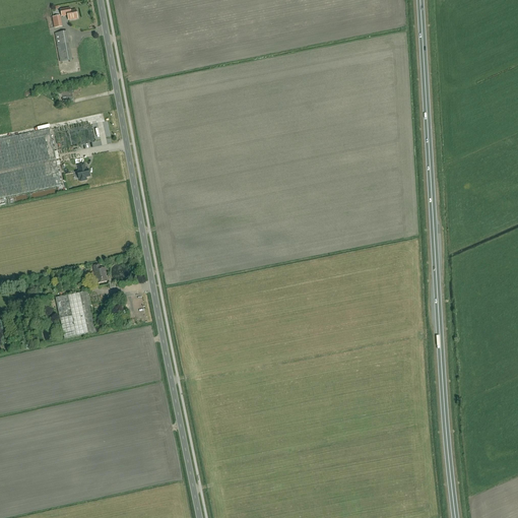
[(63,8),(64,15),(70,14),(71,18),(80,17),(78,8),(71,10),(71,7),(63,8)]
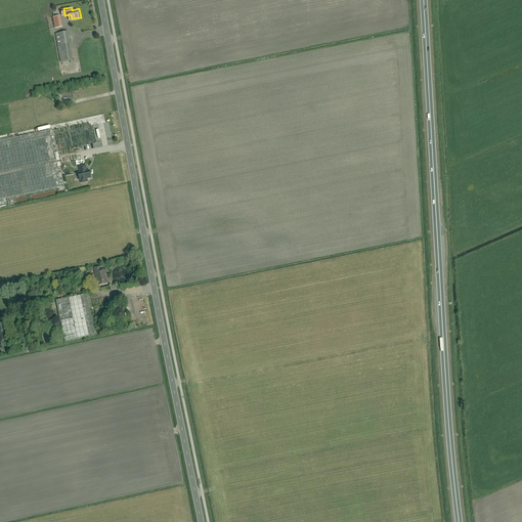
[(62,14),(55,15),(56,27),(64,26),(62,14)]
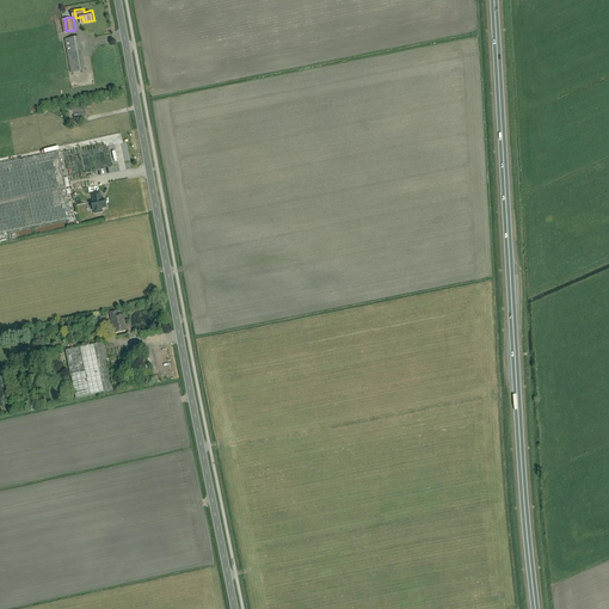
[(73,71),(87,68),(81,36),(67,38),(73,71)]
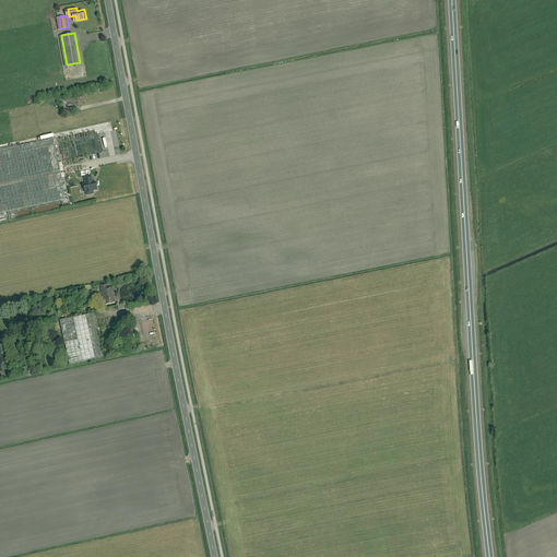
[(70,107),(81,105),(79,96),(69,98),(70,107)]
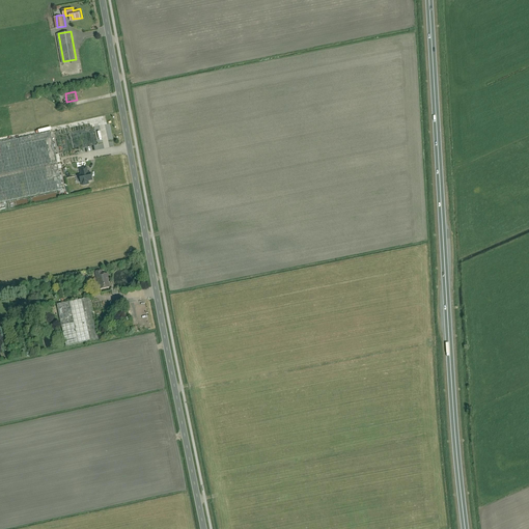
[(20,137),(0,141),(0,201),(32,195),(65,187),(54,136),(53,130),(20,137)]
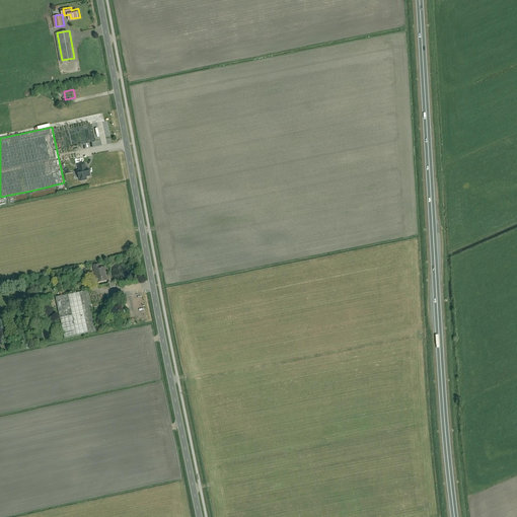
[(87,176),(87,175),(92,174),(90,167),(88,168),(86,161),(80,163),(81,169),(79,169),(81,176),(82,176),(82,177),(83,178),(84,178),(85,178),(86,178),(87,177),(87,176)]
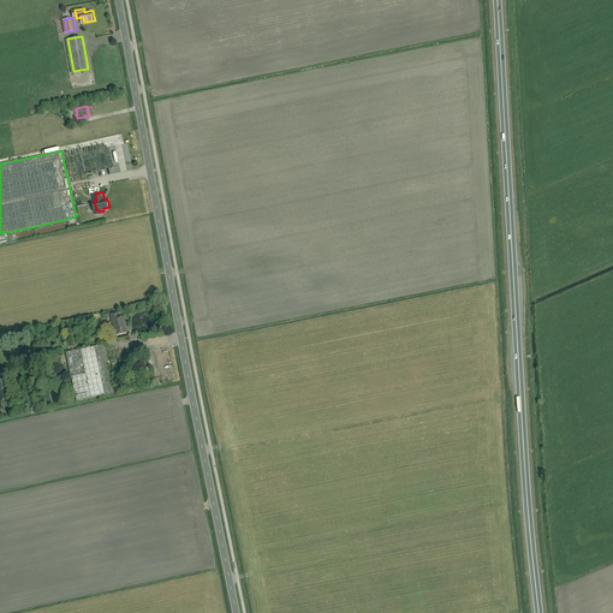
[(112,322),(113,322),(115,334),(126,332),(124,323),(125,322),(124,315),(118,316),(117,311),(109,314),(112,322)]
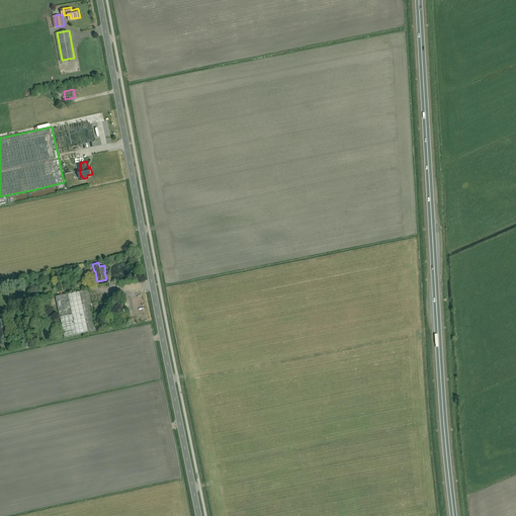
[(79,290),(55,295),(64,336),(87,331),(79,290)]
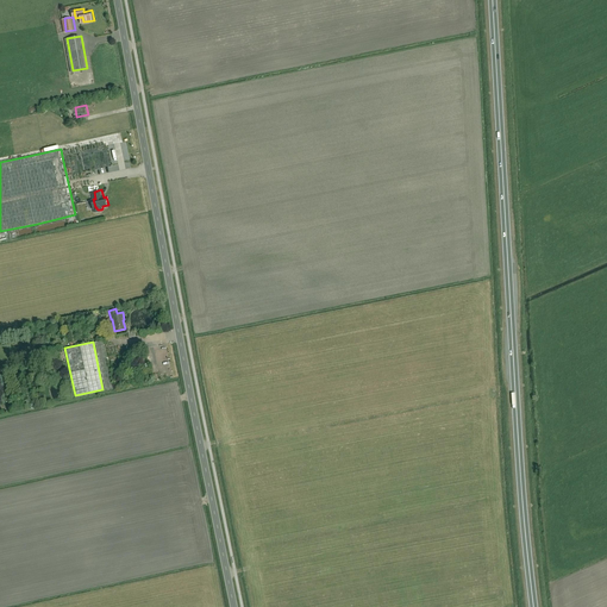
All buildings are outlined.
